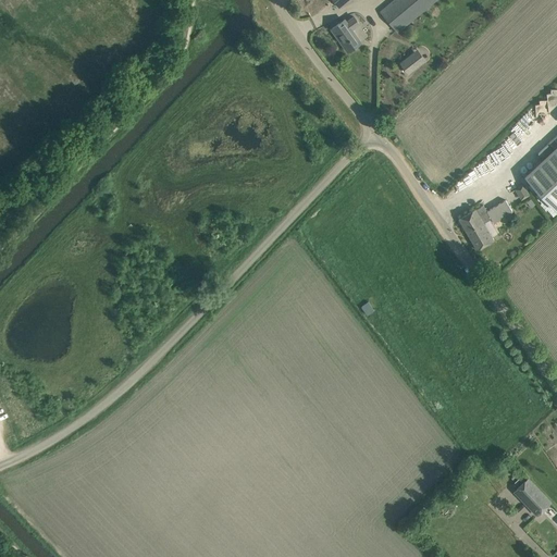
[(397,32),(435,0),(393,0),(380,11),(397,32)]
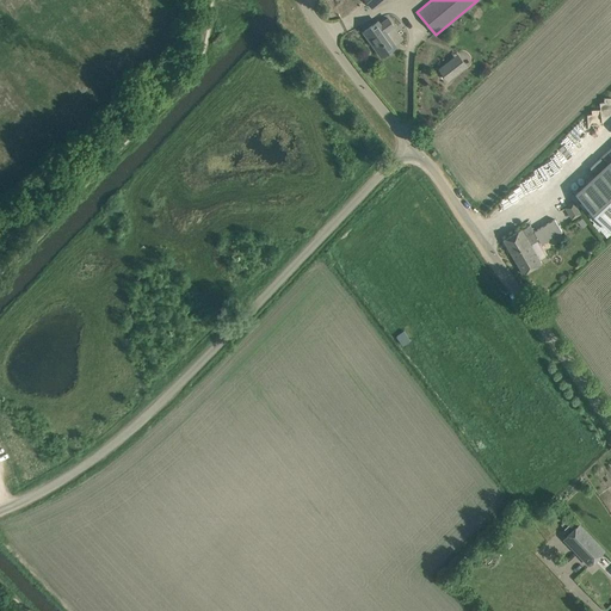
[(377,22),(364,31),(372,43),(375,42),(378,47),(375,48),(381,56),(395,47),(386,32),(394,26),(388,18),(380,24),(377,22)]
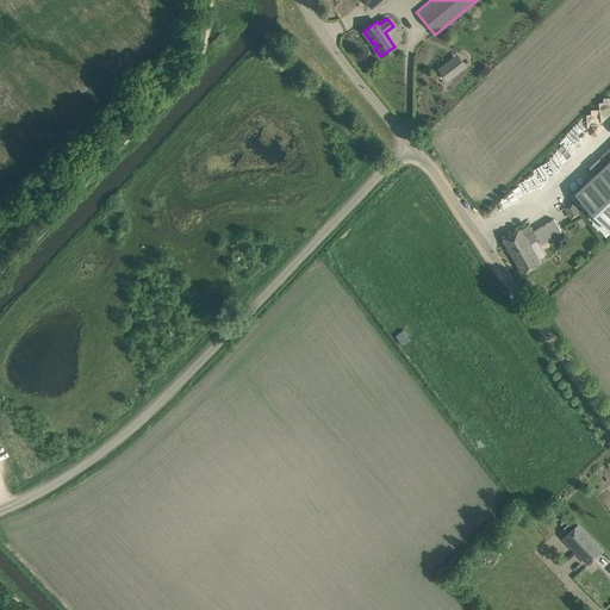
[(224,39),(221,33),(212,42),(213,43),(219,44),(224,39)]
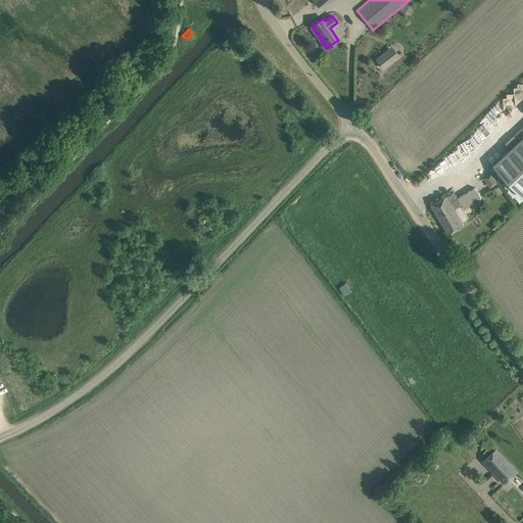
[(387,49),(376,58),(384,69),(395,60),(387,49)]
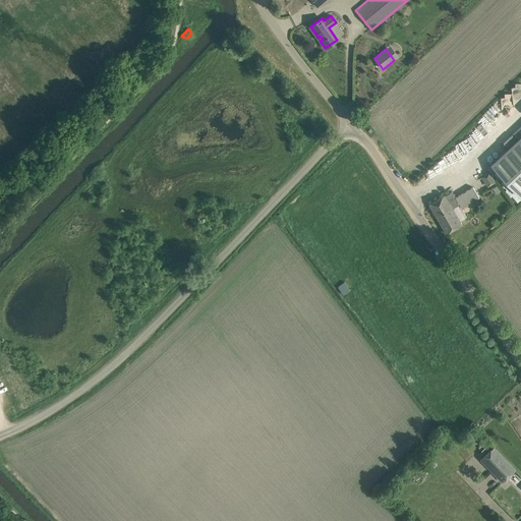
[(490,121),(496,117),(488,110),(477,120),(488,132),(496,125),(490,121)]
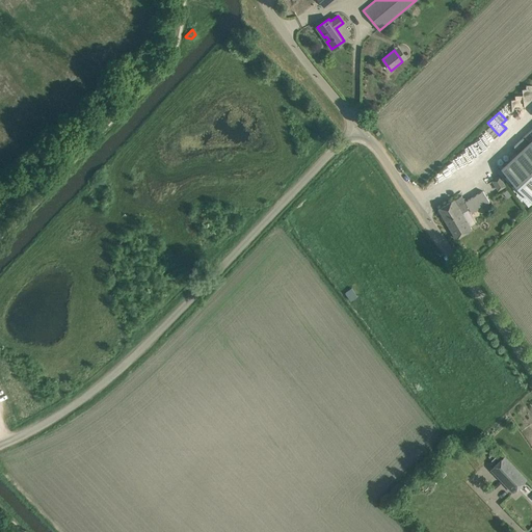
[(531,138),(500,168),(531,202),(531,138)]
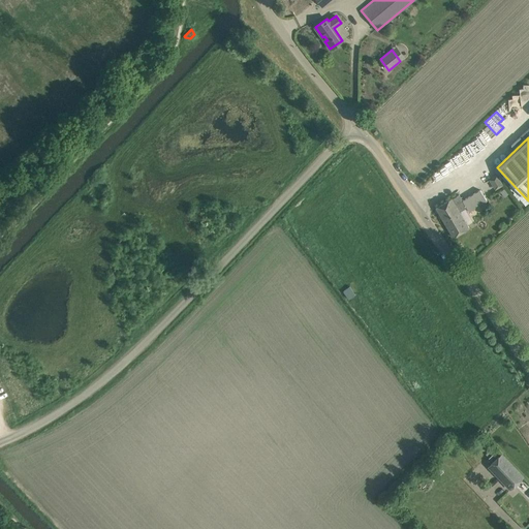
[(497,175),(489,180),(495,189),(502,185),(497,175)]
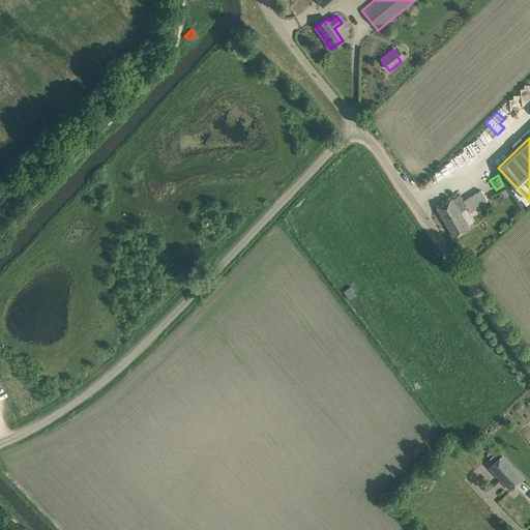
[(452,199),(436,208),(453,237),(470,228),(469,226),(461,211),(465,209),(467,207),(470,211),(488,201),(481,190),(464,201),(460,195),(452,200),(452,199)]
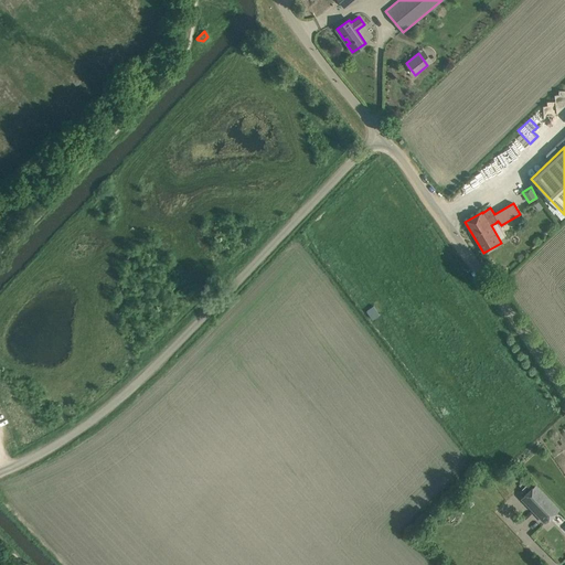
[(558,510),(535,484),(521,498),(545,522),(558,510)]
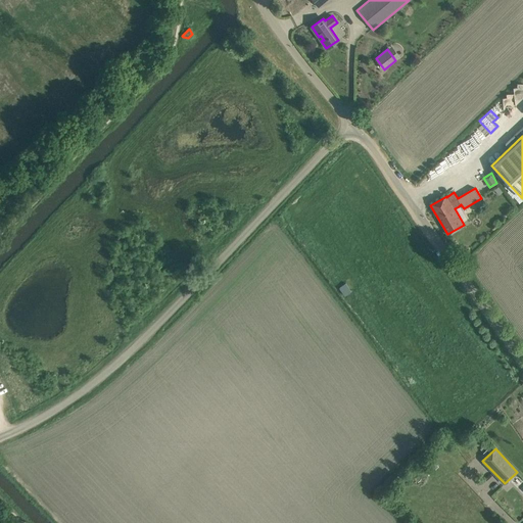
All buildings are outlined.
